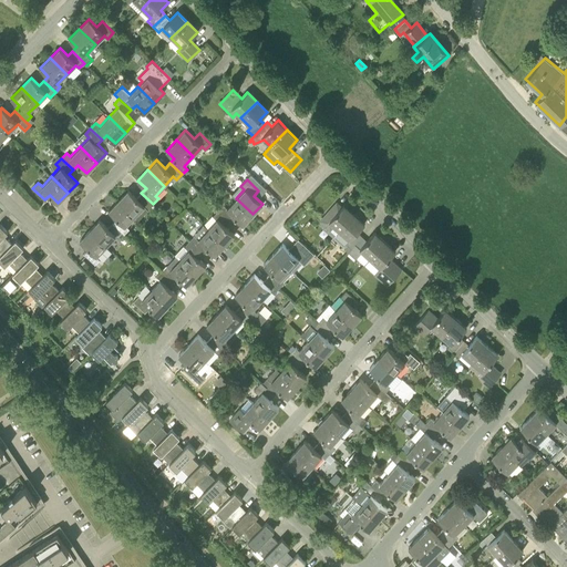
[(138,219),(153,204),(141,193),(136,197),(129,189),(119,200),(135,216),(138,219)]
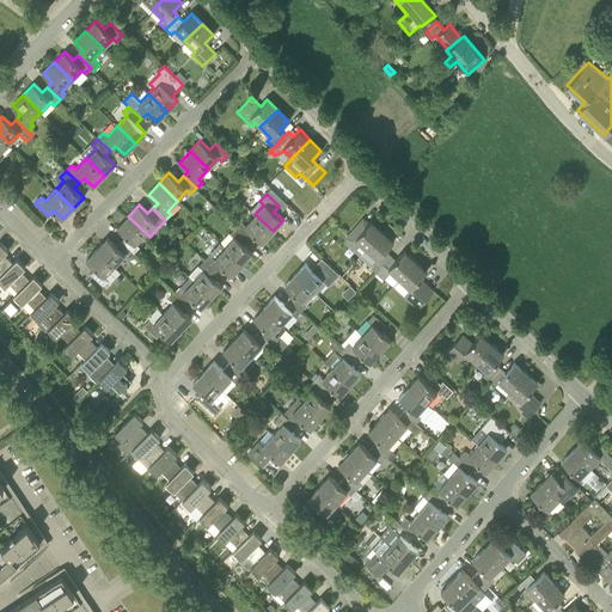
[(262,242),(273,231),(255,214),(245,224),(240,220),(236,226),(249,239),(254,233),(262,242)]
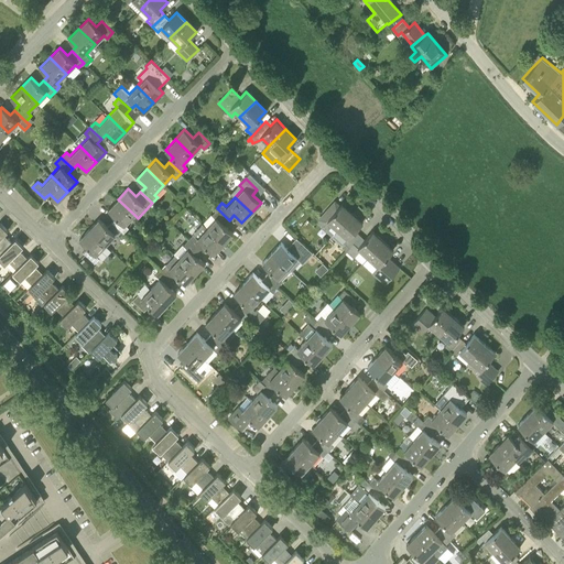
[(111,221),(122,234),(129,227),(126,224),(134,215),(118,199),(108,208),(117,217),(111,221)]
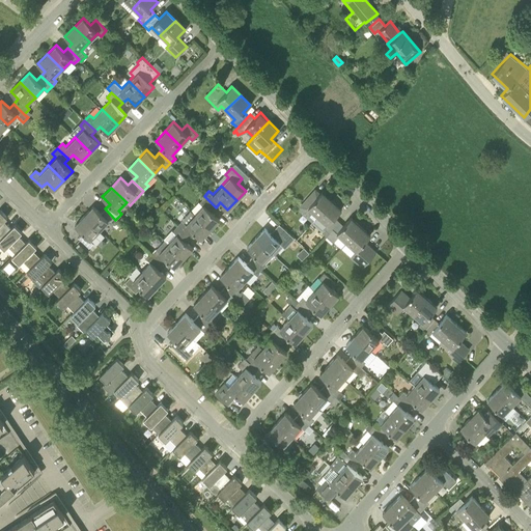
[(313,212),(317,216),(332,200),(322,191),(314,199),(310,194),(300,205),(310,215),(313,212)]
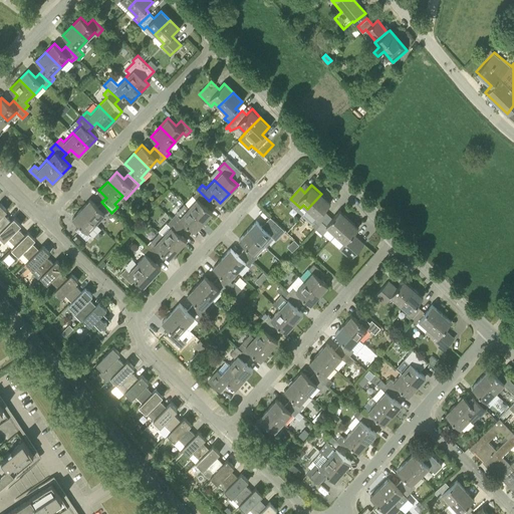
[(188,207),(203,221),(212,212),(204,205),(209,201),(198,190),(193,196),(196,198),(188,207)]
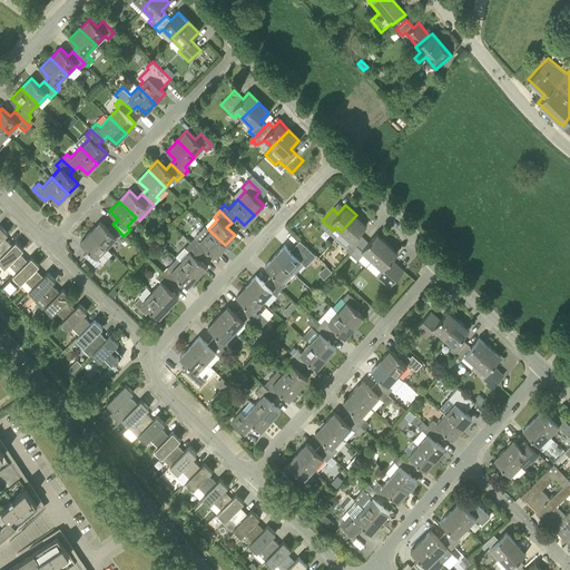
[(353,249),(365,238),(359,233),(366,224),(356,215),(341,232),(351,241),(347,244),(353,249)]
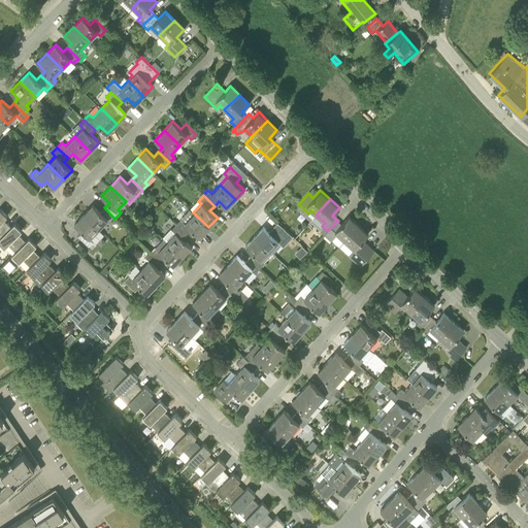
[(120,223),(114,219),(104,207),(100,212),(93,204),(84,213),(99,229),(107,220),(110,223),(111,223),(116,227),(120,223)]
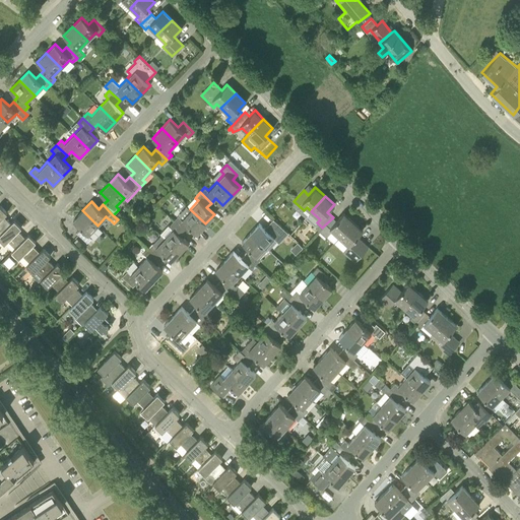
[(0,233),(10,222),(3,215),(7,212),(0,205),(0,233)]
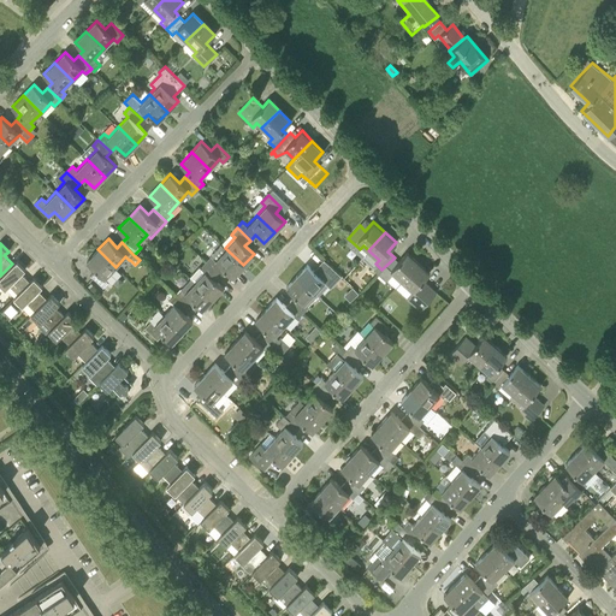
[(234,277),(243,265),(225,248),(221,243),(211,255),(206,261),(219,273),(224,268),(234,277)]
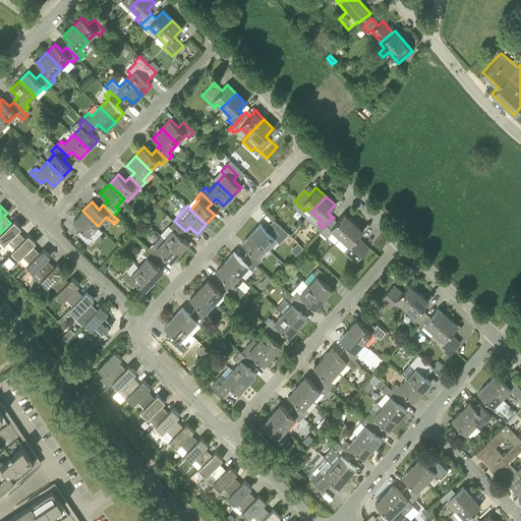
[(88,243),(93,237),(90,234),(98,226),(82,211),(73,220),(81,228),(76,232),(88,243)]
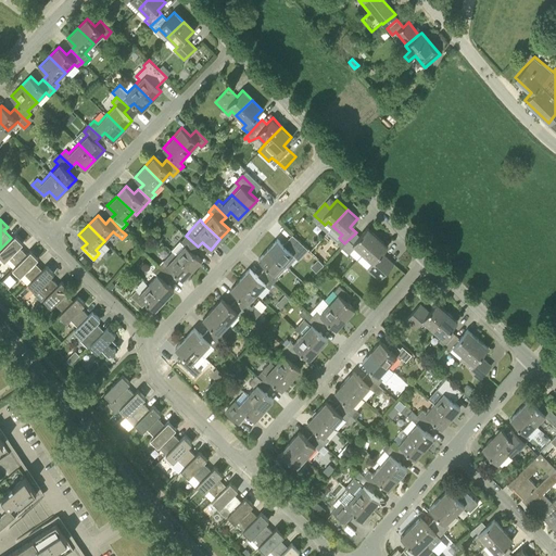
[(355,247),(363,253),(378,237),(367,227),(359,236),(356,232),(344,243),(341,247),(349,253),(355,247)]
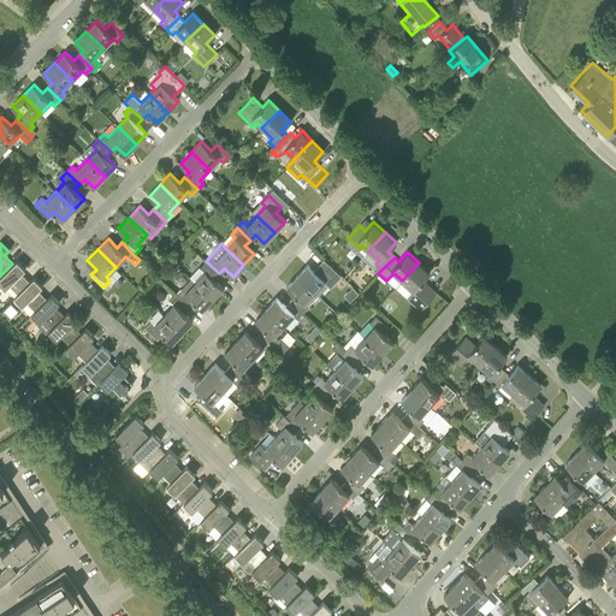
[(18,294),(29,280),(21,273),(25,268),(17,260),(12,264),(0,276),(0,283),(5,289),(10,285),(18,294)]
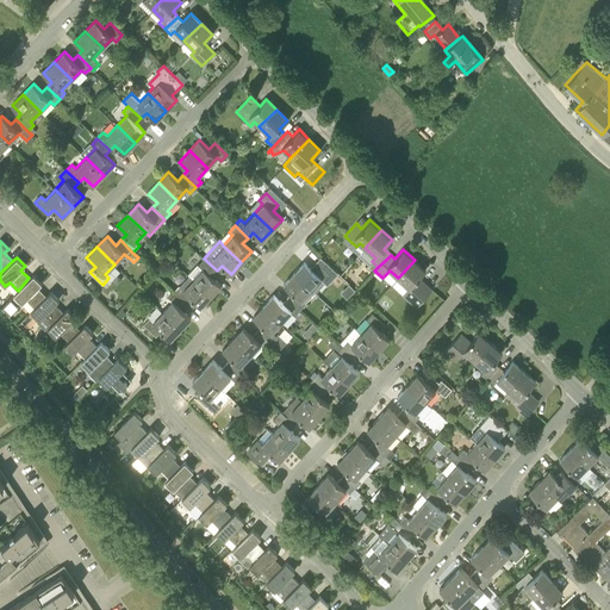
[(219,273),(217,271),(204,259),(198,266),(201,269),(193,279),(211,296),(222,285),(215,279),(219,273)]
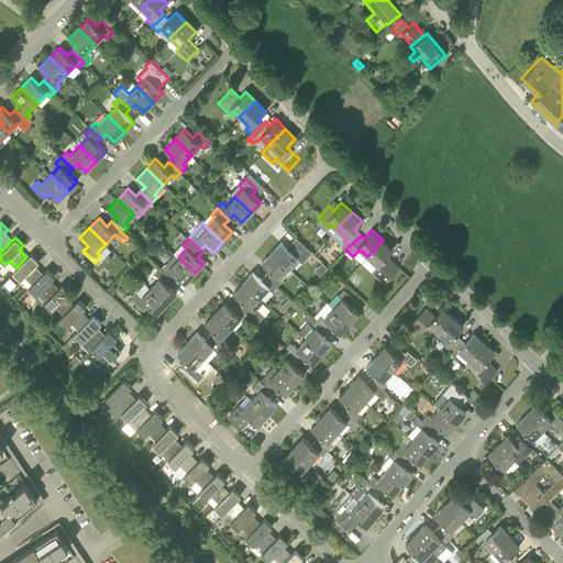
[(374,268),(379,274),(390,262),(385,257),(393,249),(383,240),(367,256),(377,265),(374,268)]
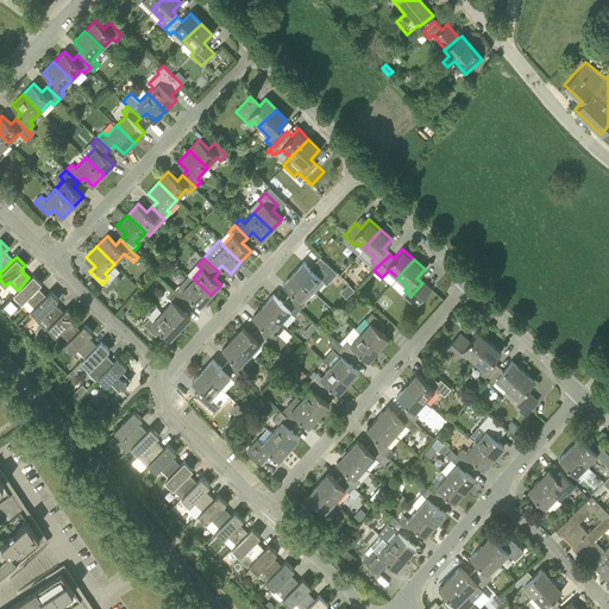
[(325,282),(331,276),(318,264),(313,269),(303,261),(293,272),(312,289),(321,278),(325,282)]
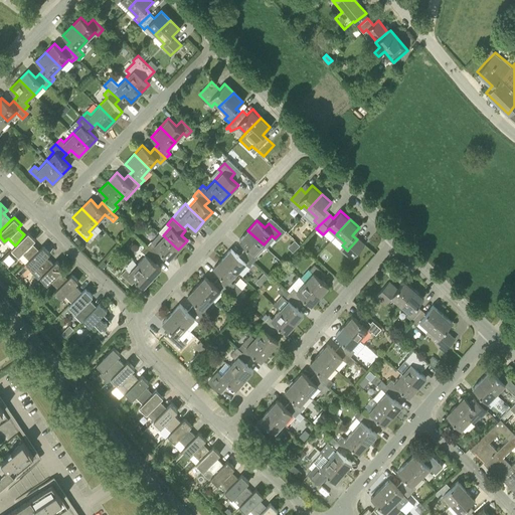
[(242,250),(253,261),(259,255),(255,252),(264,244),(247,230),(239,239),(246,246),(242,250)]
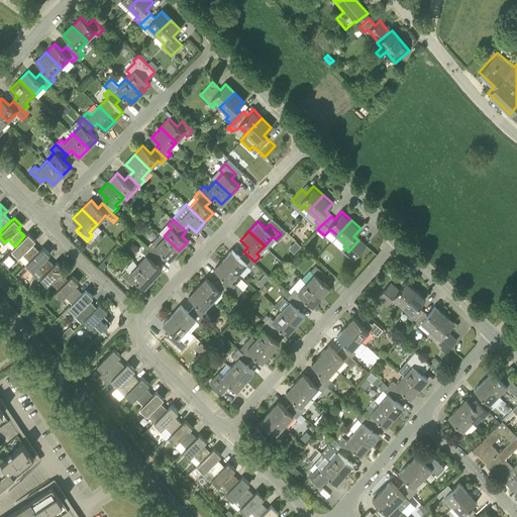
[(29,261),(39,250),(32,243),(35,239),(28,232),(24,235),(15,246),(11,249),(19,256),(22,253),(29,261)]
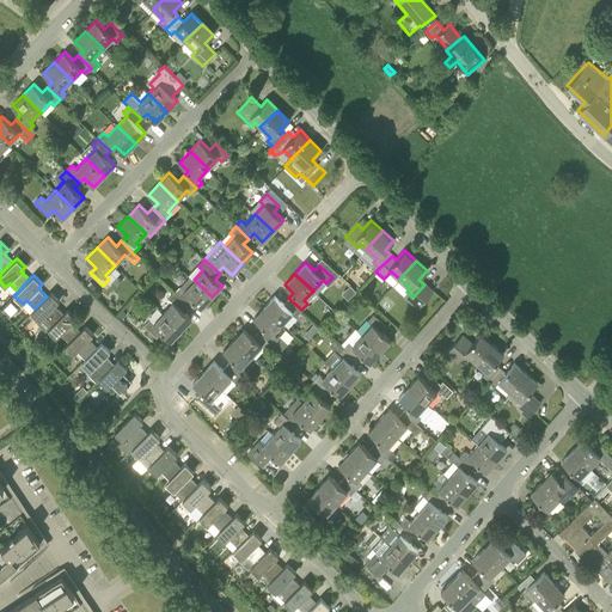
[(201,307),(212,297),(194,280),(193,280),(189,276),(175,292),(190,307),(195,301),(201,307)]
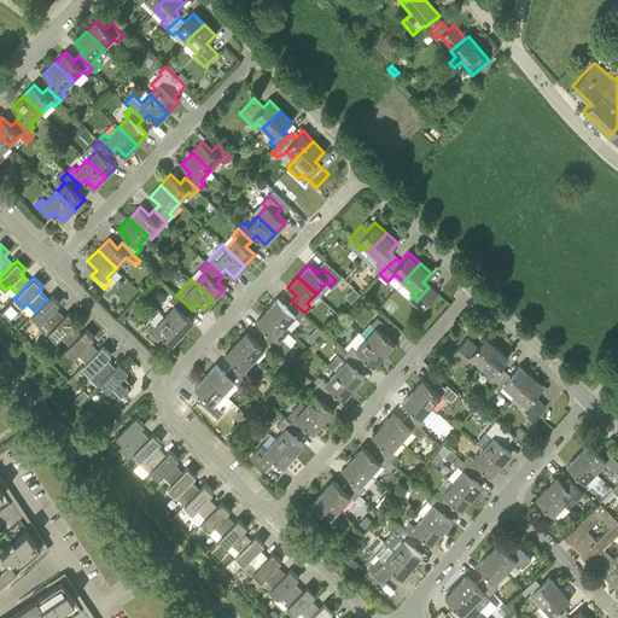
[(52,328),(64,316),(56,308),(60,303),(51,295),(47,299),(35,312),(31,315),(40,324),(44,320),(52,328)]
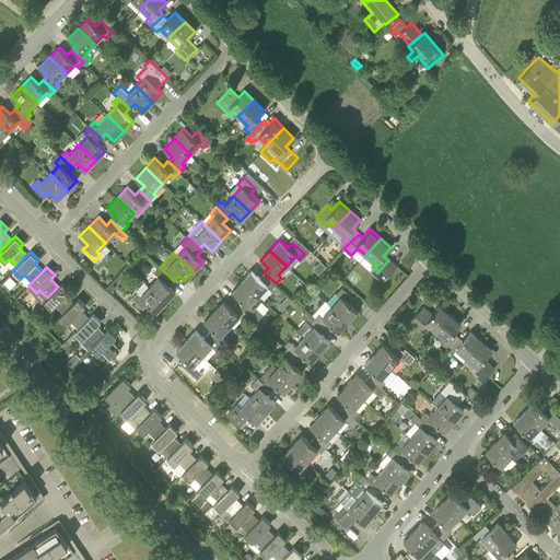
[(149,286),(166,301),(175,291),(170,286),(174,281),(160,267),(153,273),(158,277),(149,286)]
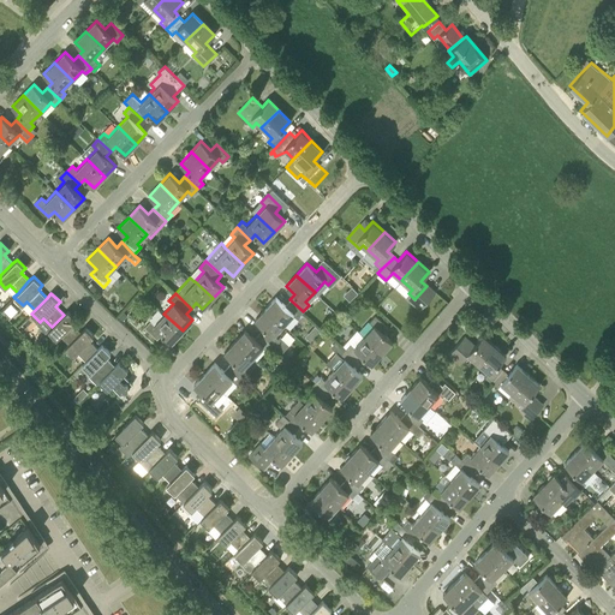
[(297,317),(303,311),(290,299),(285,305),(276,297),(266,308),(284,324),(293,315),(297,317)]
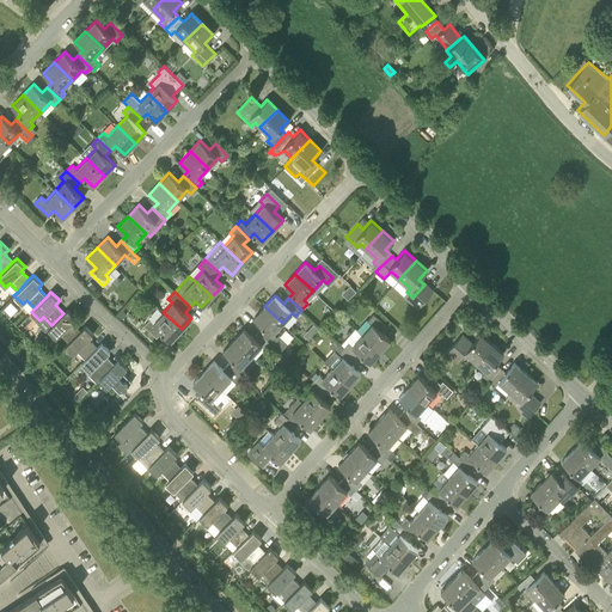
[(258,331),(270,343),(280,352),(288,342),(279,334),(276,337),(273,334),(282,323),(264,306),(254,317),(263,325),(258,331)]
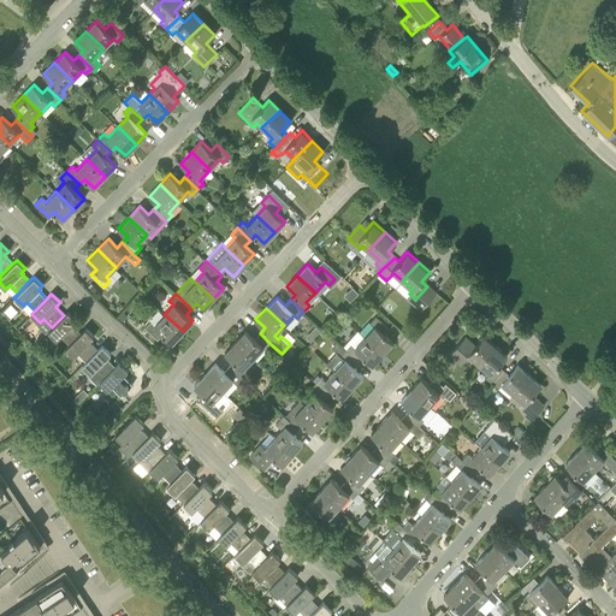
[(69,344),(81,332),(72,324),(77,319),(69,311),(64,315),(52,327),(48,331),(57,339),(60,336),(69,344)]
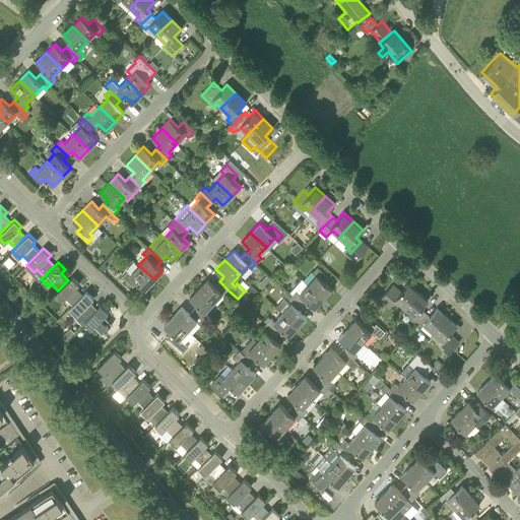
[(145,289),(154,279),(138,265),(130,273),(127,270),(122,276),(133,286),(137,281),(145,289)]
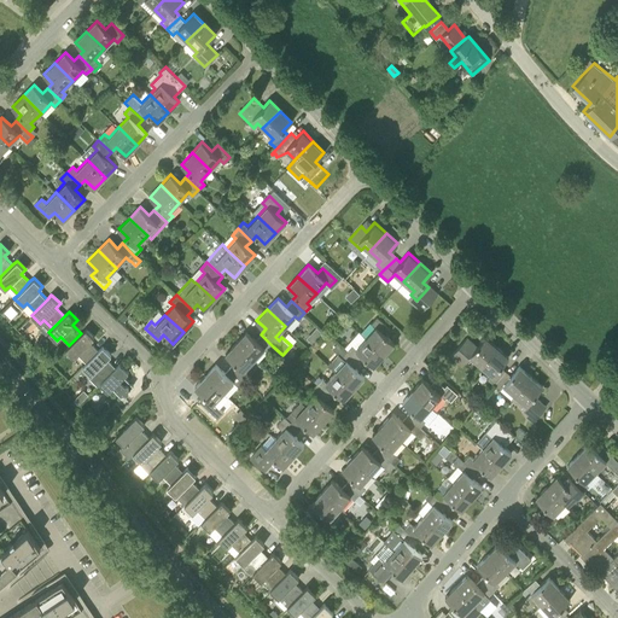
[(366,337),(384,354),(395,343),(385,334),(390,328),(377,316),(371,324),(374,326),(366,337)]
